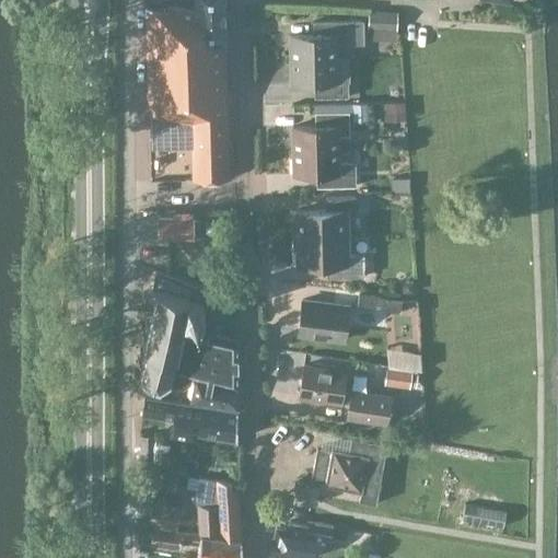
[(169,11),(148,10),(151,119),(192,126),(194,183),(230,182),(224,0),(197,0),(198,12),(169,9),(169,11)]
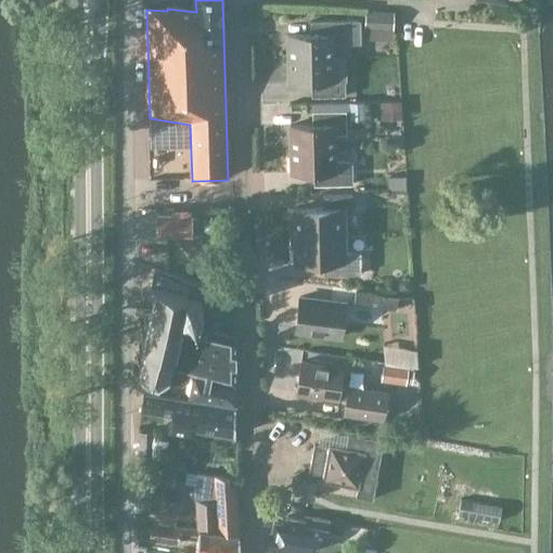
[(367,31),(395,33),(396,14),(367,13),(367,31)]
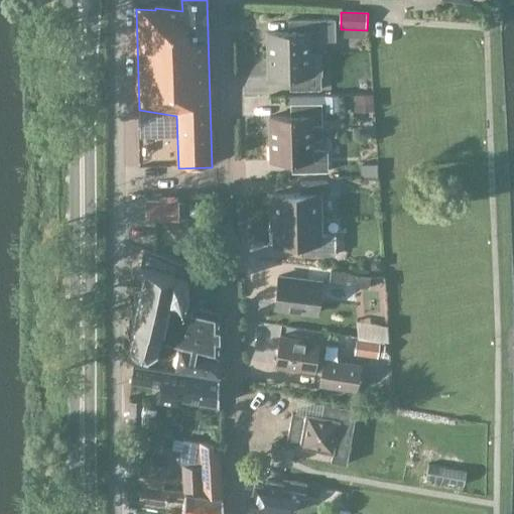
[(267,33),(267,56),(308,55),(307,42),(318,41),(337,41),(336,19),(318,20),(287,21),(287,33),(267,33)]
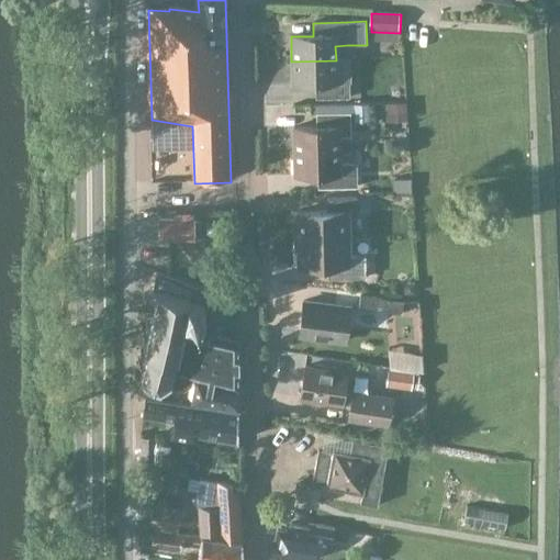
[(349,98),(348,84),(340,84),(340,75),(336,75),(336,60),(291,62),(292,85),(315,85),(315,99),(349,98)]
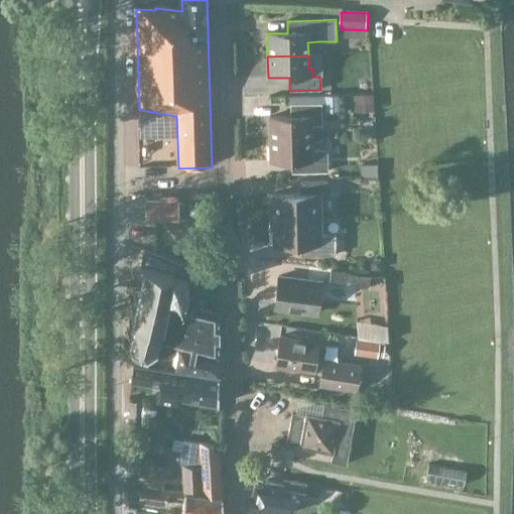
[(367,109),(371,94),(358,91),(355,106),(367,109)]
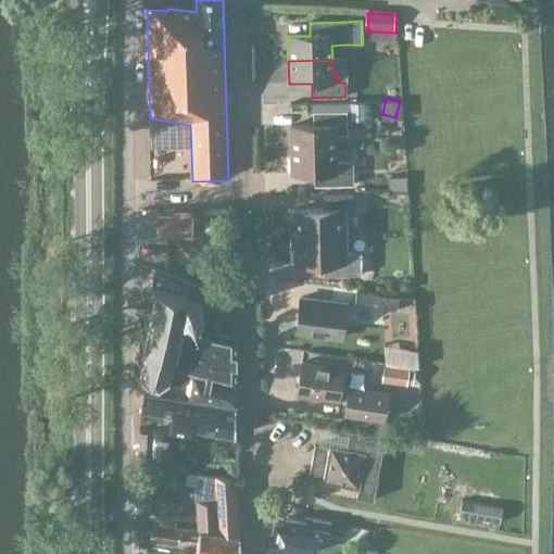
[(351,105),(351,123),(367,123),(367,104),(351,105)]
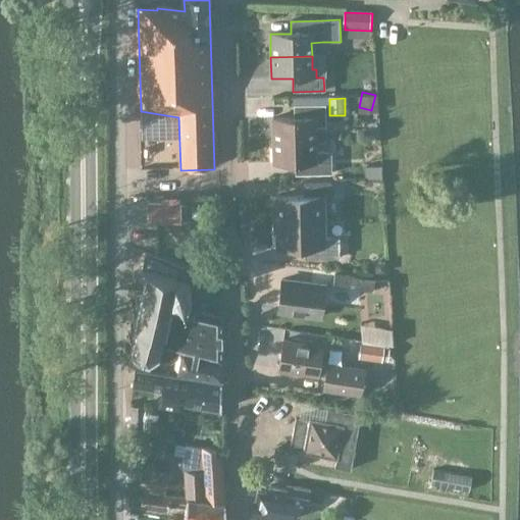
[(272,119),(273,143),(318,142),(317,128),(327,128),(326,106),(324,106),(324,105),(294,106),(294,118),(272,119)]
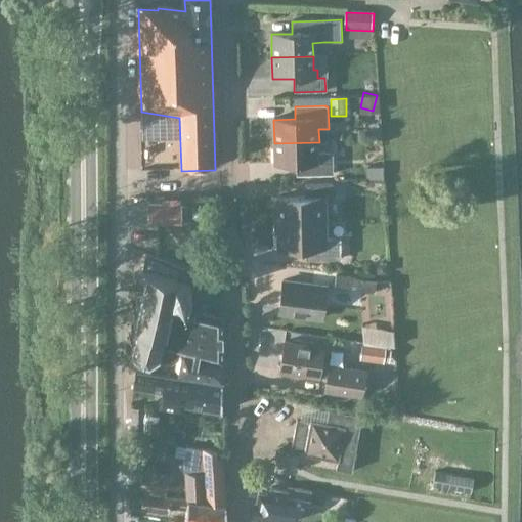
[(333,153),(319,154),(319,142),(274,143),(275,165),(297,164),(297,176),(333,175),(333,153)]
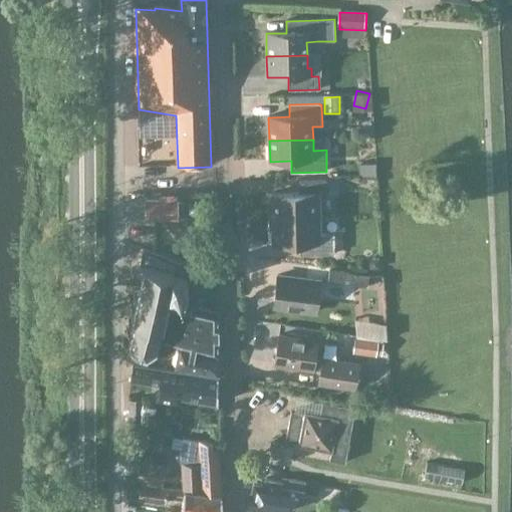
[(271,195),(272,220),(320,219),(319,194),(327,194),(326,182),(298,182),(299,194),(271,195)]
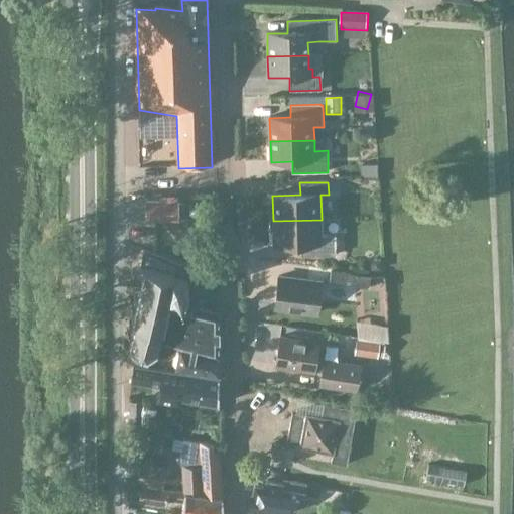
[(147,204),(147,222),(178,222),(178,204),(147,204)]
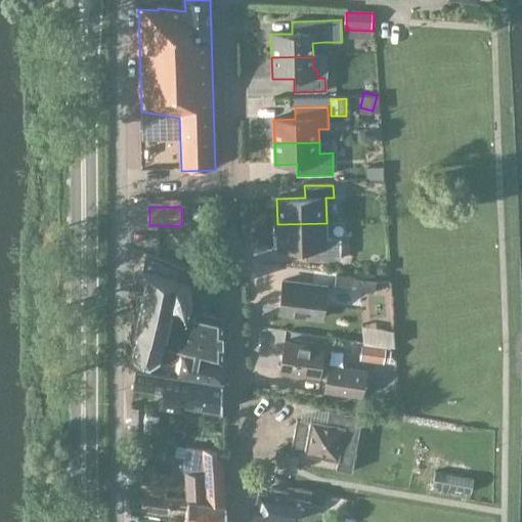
[(327,240),(327,223),(277,224),(277,250),(306,249),(307,261),(341,260),(341,240),(327,240)]
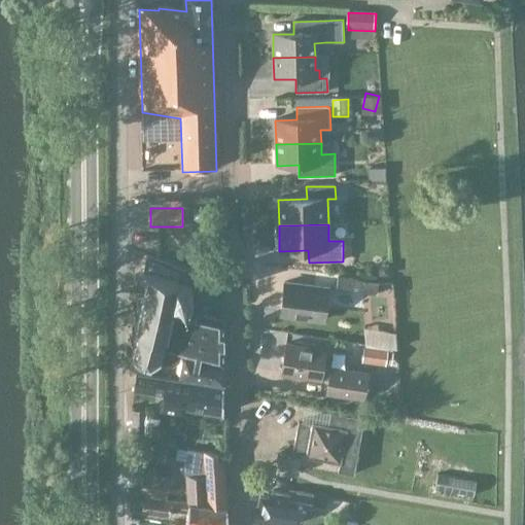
[(179,285),(179,284),(143,277),(132,334),(134,334),(129,356),(137,368),(150,371),(161,363),(173,365),(180,360),(181,357),(179,354),(182,344),(177,343),(179,331),(173,329),(174,324),(170,323),(172,310),(186,313),(188,305),(189,305),(193,288),(179,285)]
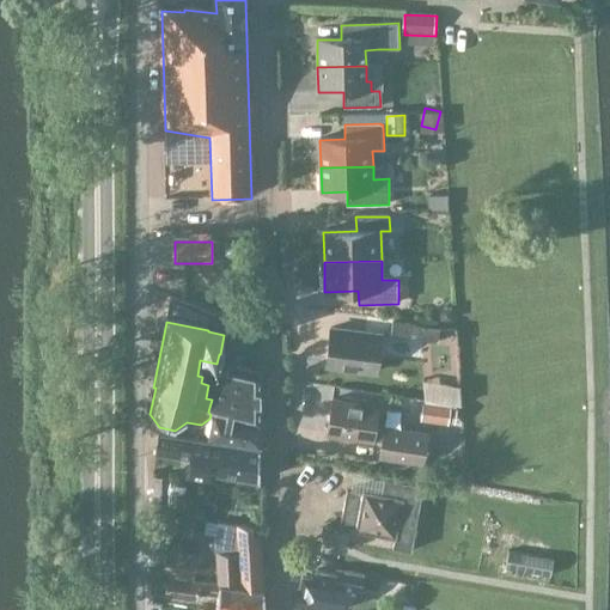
[(392,322),(391,336),(391,337),(438,343),(440,329),(421,327),(421,325),(392,322)]
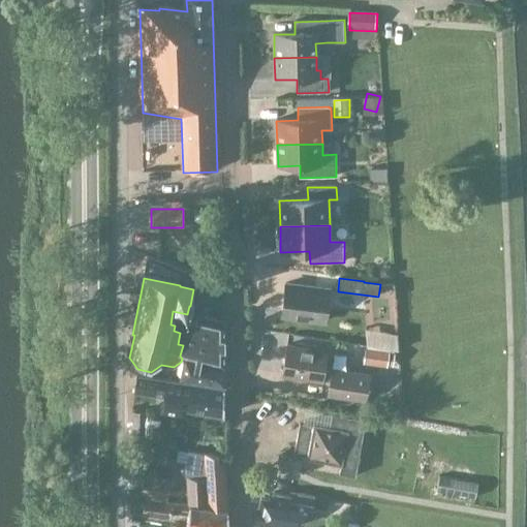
[(286,284),(282,317),(326,322),(330,289),(286,284)]
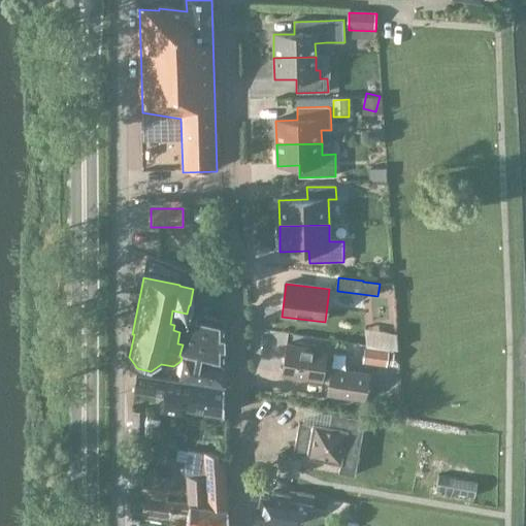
[(188,314),(190,305),(189,305),(187,314),(172,310),(170,324),(174,325),(173,330),(179,332),(177,343),(183,344),(179,355),(182,358),(185,358),(181,379),(225,385),(224,322),(188,314)]
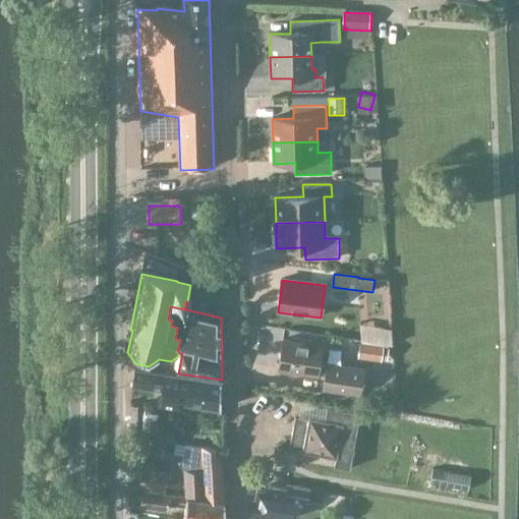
[(361,321),(360,337),(388,338),(389,322),(361,321)]
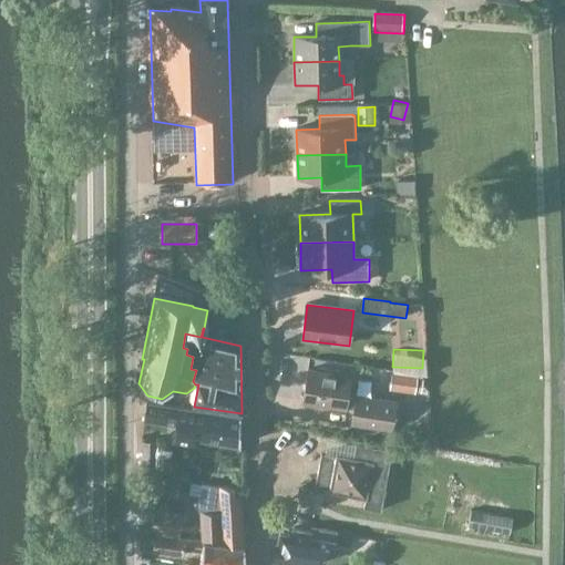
[(309,371),(304,403),(356,410),(353,424),(393,430),(397,402),(357,397),(357,398),(348,396),(351,377),(309,371)]
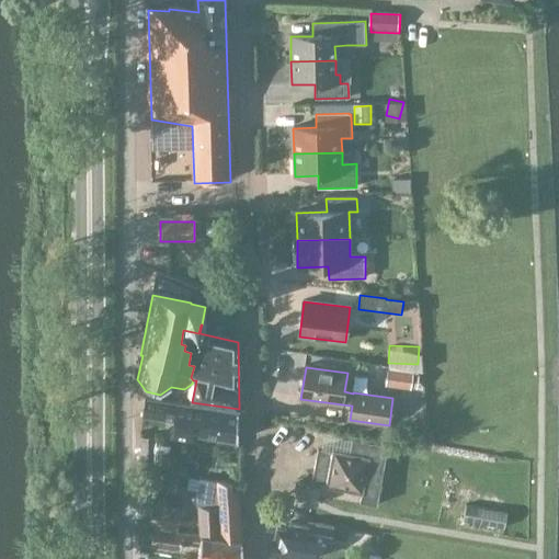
[(414,374),(387,371),(385,388),(411,391),(411,390),(418,391),(420,377),(414,376),(414,374)]
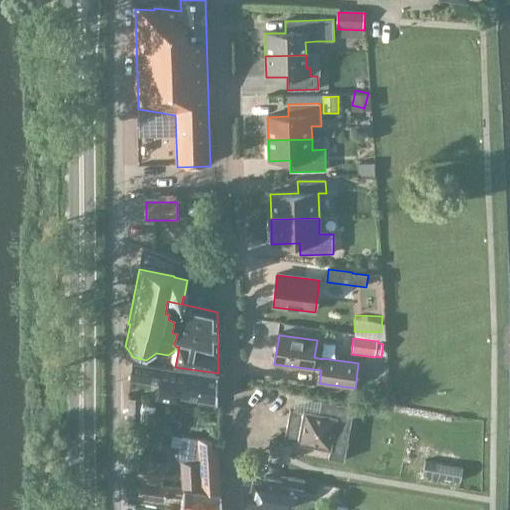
[(157,400),(174,403),(175,396),(218,403),(218,376),(134,364),(131,381),(159,386),(157,400)]
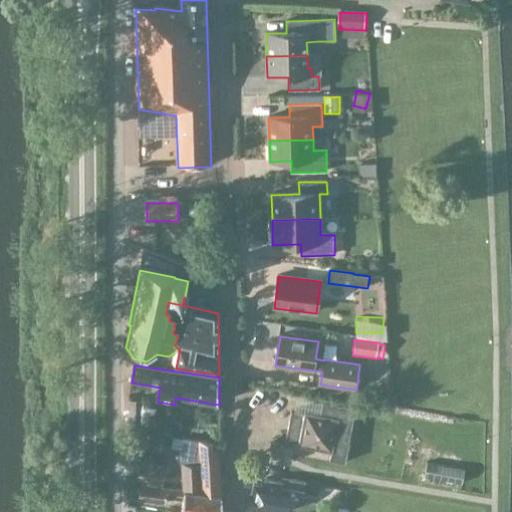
[(130,428),(144,428),(144,403),(130,403),(130,428)]
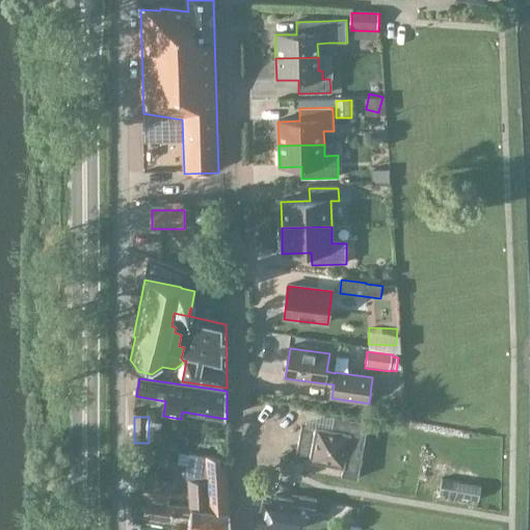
[(302,427),(297,457),(310,459),(310,462),(344,469),(342,477),(358,480),(368,424),(335,417),(333,430),(316,427),(316,429),(302,427)]
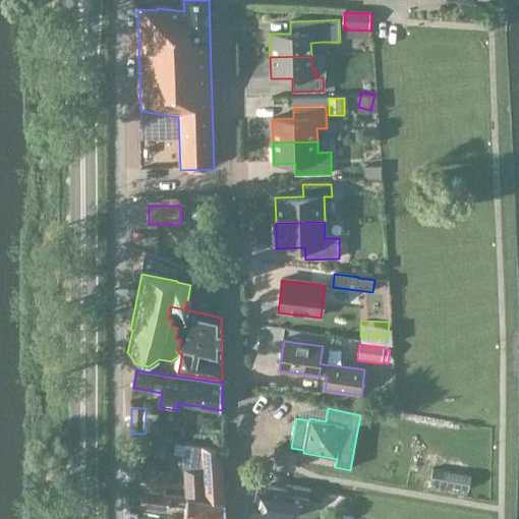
[(182,471),(184,471),(224,476),(223,450),(186,445),(186,447),(176,445),(174,456),(184,458),(182,471)]
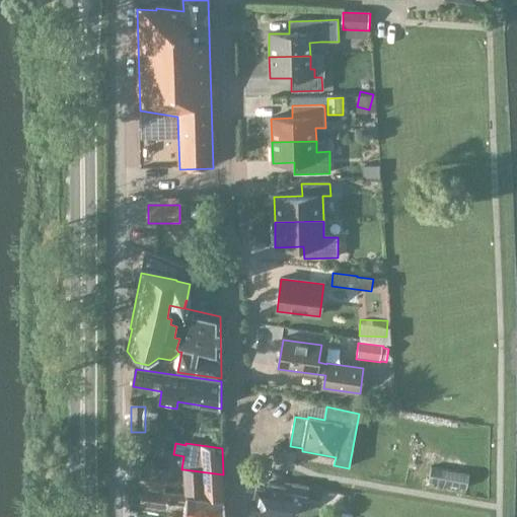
[(143,490),(143,491),(224,501),(223,474),(183,469),(186,496),(165,493),(168,472),(139,468),(137,489),(143,490)]
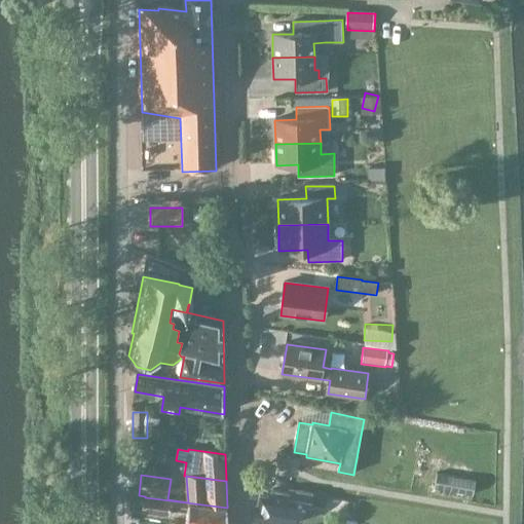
[(436,488),(474,495),(476,485),(438,478),(436,488)]
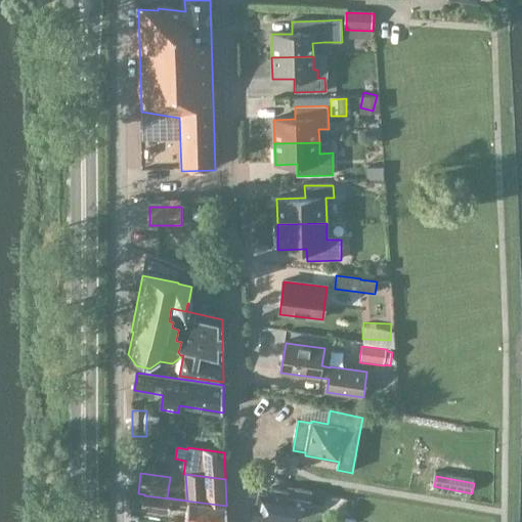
[(292,521),(296,498),(311,501),(311,504),(323,505),(325,492),(313,491),(313,492),(288,488),(288,493),(271,490),(270,495),(259,493),(258,503),(257,503),(254,519),(272,521),(292,521)]
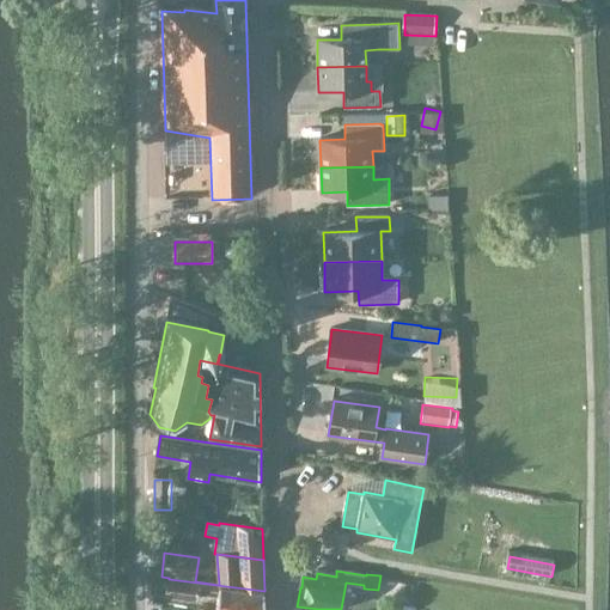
[(264,609),(264,591),(169,579),(166,597),(199,602),(200,596),(220,598),(218,609),(264,609)]
